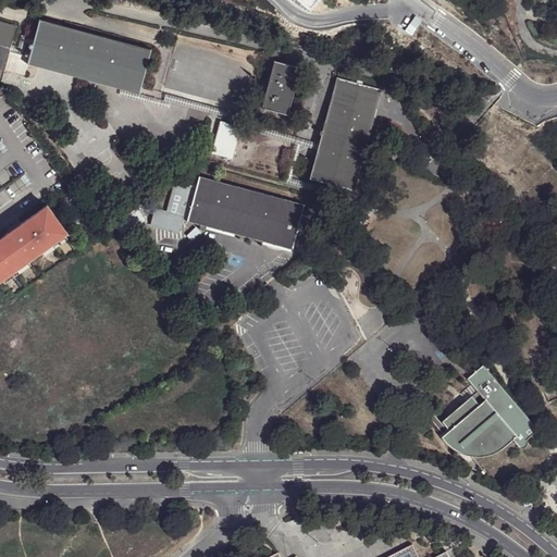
[(38,20),(27,57),(25,63),(137,95),(149,49),(38,20)]
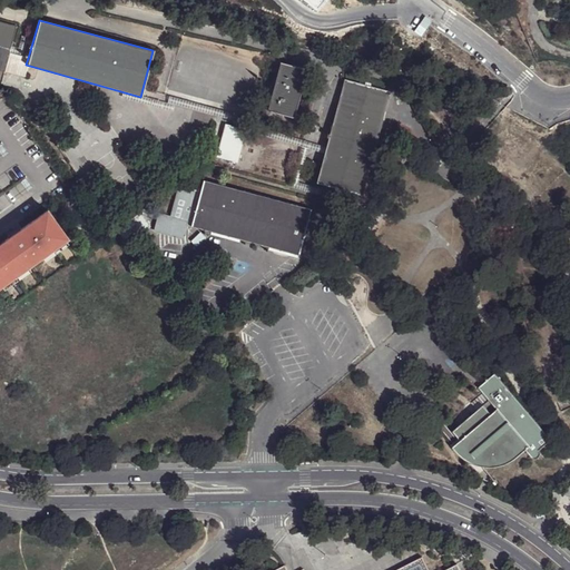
[(26,65),(28,58),(8,51),(15,26),(0,21),(0,69),(22,76),(26,65)]
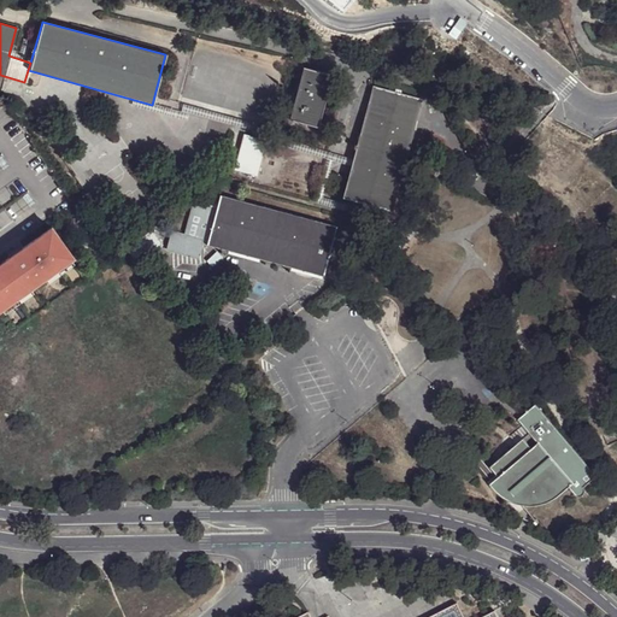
[(286,119),(317,128),(327,94),(334,97),(338,83),(330,82),(330,75),(299,66),(286,119)]
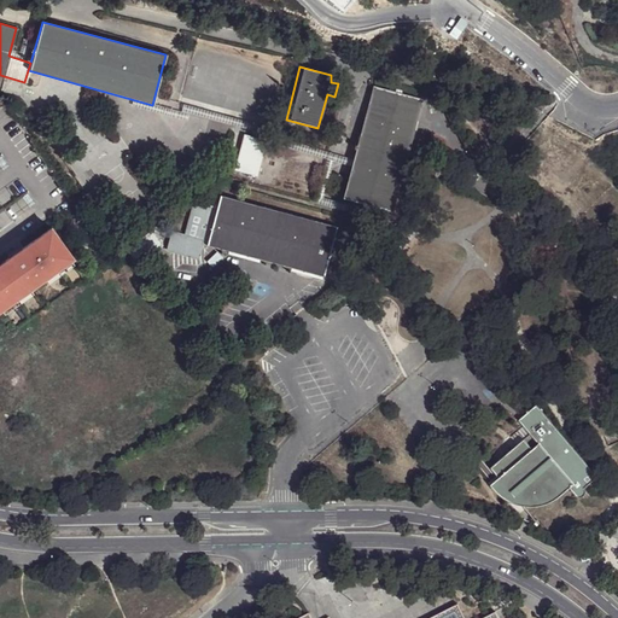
[(342,198),(390,211),(420,99),(371,87),(342,198)]
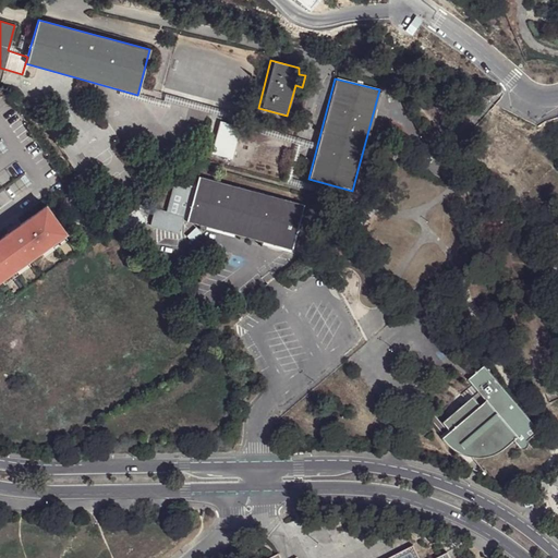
[(241,129),(219,122),(210,155),(231,160),(241,129)]
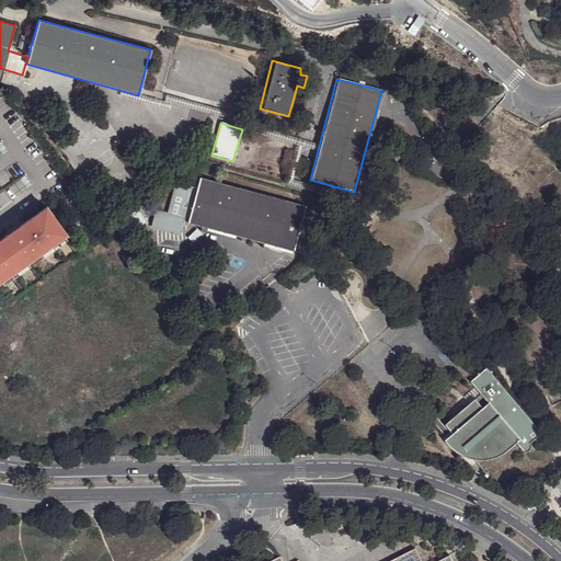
[(187,207),(191,207),(197,179),(191,175),(187,187),(174,184),(167,214),(156,210),(150,228),(180,236),(183,221),(187,207)]
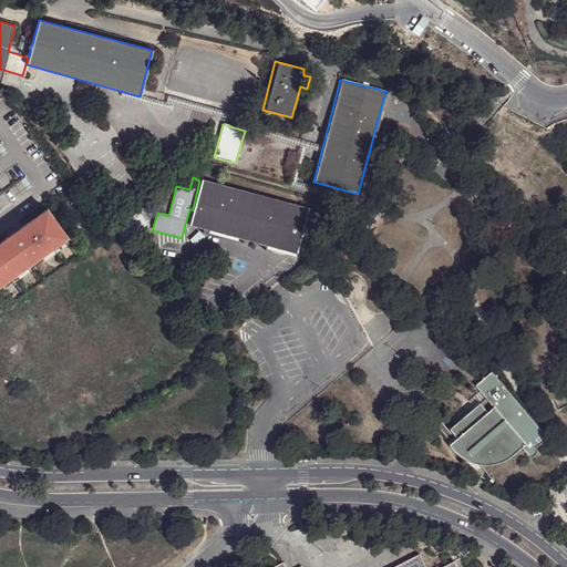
[(199,181),(193,209),(189,225),(296,254),(308,209),(199,181)]
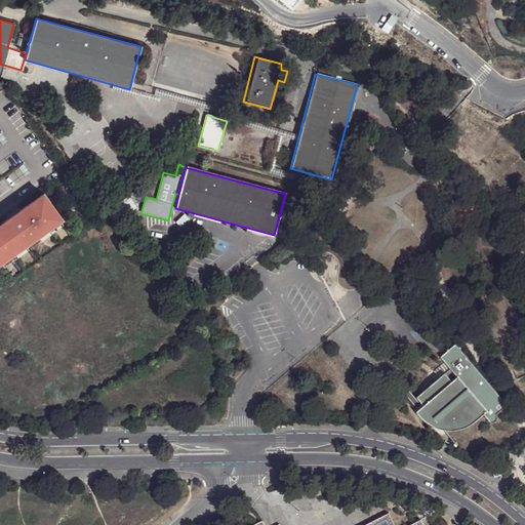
[(0,223),(43,193),(38,185),(14,202),(0,180),(0,223)]
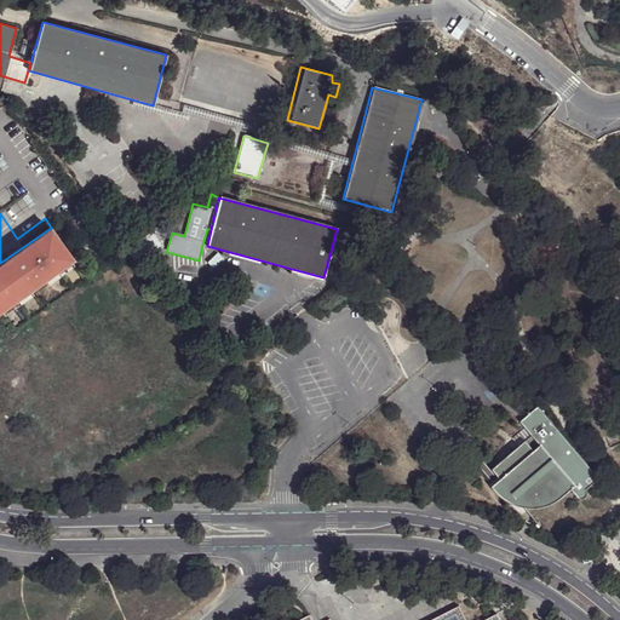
[(0,310),(1,310),(0,308),(0,306),(13,298),(15,300),(16,300),(13,297),(27,288),(29,291),(45,280),(42,276),(55,268),(57,270),(56,268),(72,256),(51,228),(0,263),(0,310)]
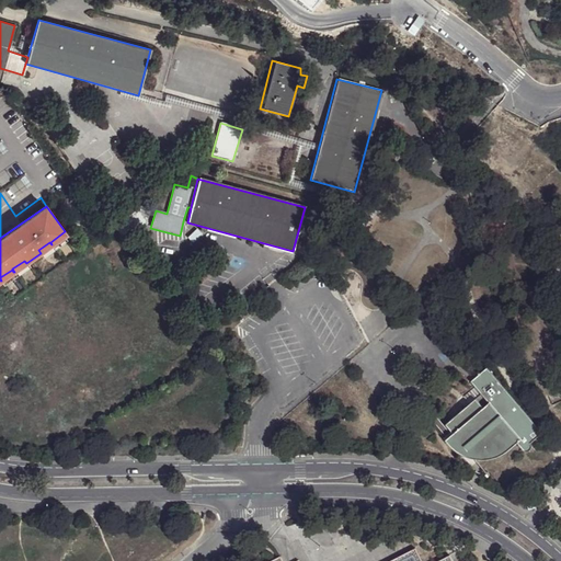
[(52,244),(66,235),(65,231),(50,242),(52,244)]
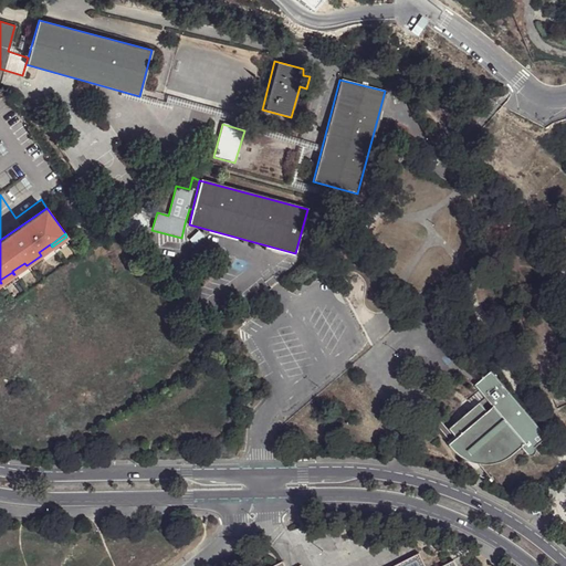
[(41,255),(52,247),(50,244),(39,252),(41,255)]
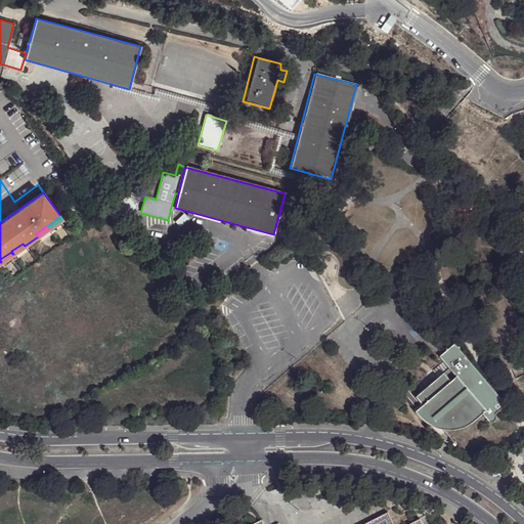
[(13,254),(25,246),(23,244),(11,251),(13,254)]
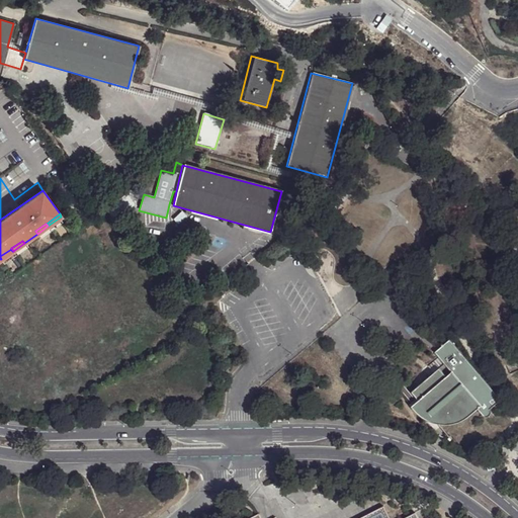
[(11,249),(0,256),(0,257),(1,259),(12,251),(11,249)]
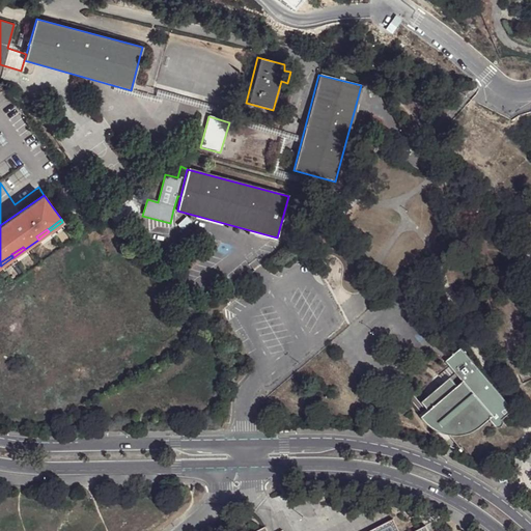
[(491,418),(496,424),(514,410),(466,346),(453,356),(456,359),(452,361),(466,380),(460,384),(453,375),(424,398),(430,407),(423,413),(434,425),(441,421),(450,432),(460,434),(466,432),(472,430),(478,427),(491,418)]
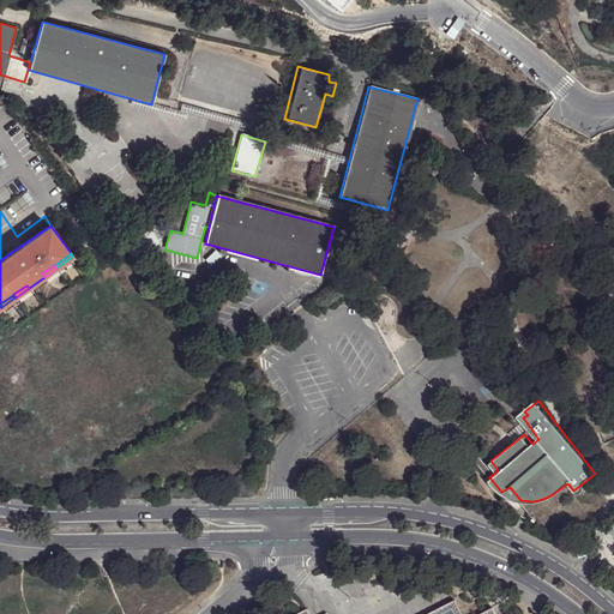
[(497,613),(492,605),(471,613),(463,613),(456,597),(420,613),(312,613),(308,605),(290,613),(497,613)]
